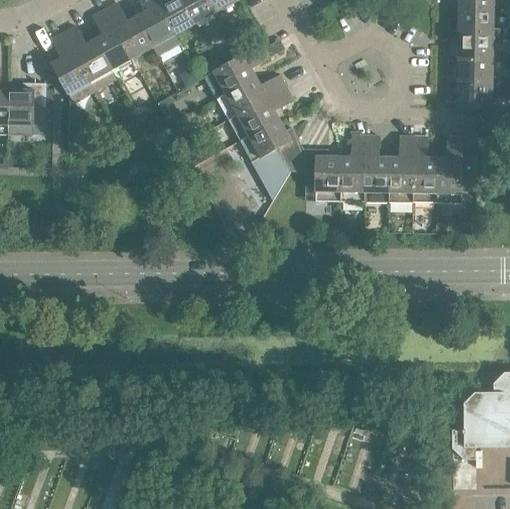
[(138,0),(144,10),(135,15),(152,46),(158,56),(158,55),(158,54),(179,43),(154,0),(138,0)]
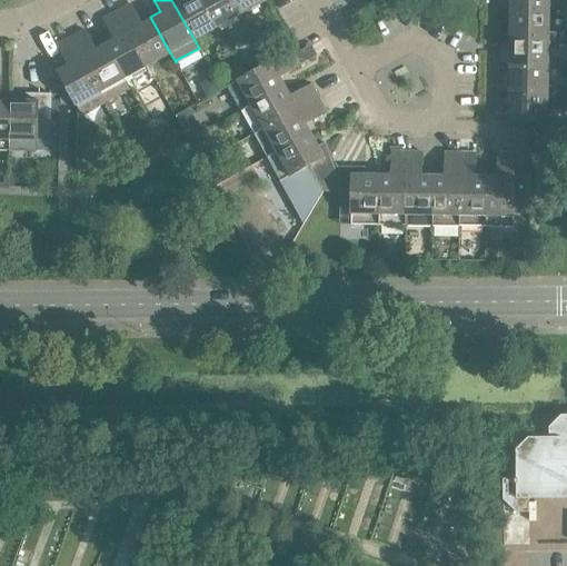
[(171,0),(199,48),(202,46),(197,36),(216,26),(202,0),(171,0)]
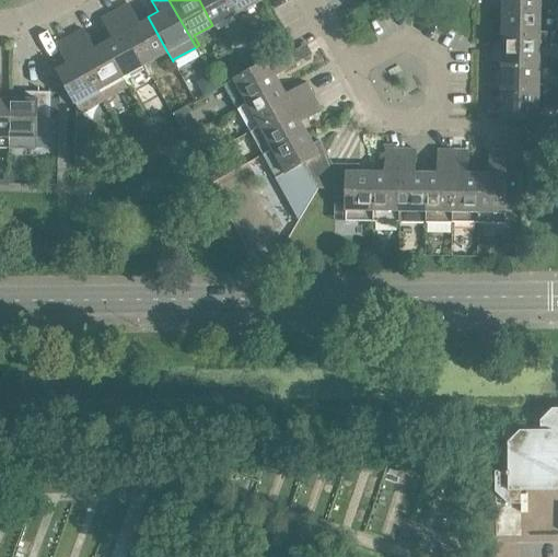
[(199,0),(212,25),(233,14),(239,23),(242,22),(229,0),(199,0)]
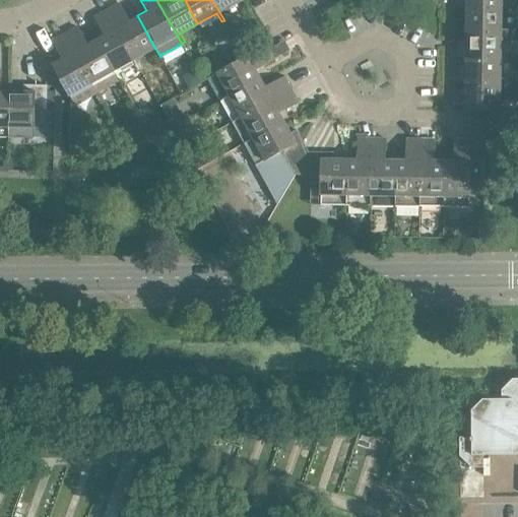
[(212,0),(224,20),(227,18),(221,10),(240,0),(212,0)]
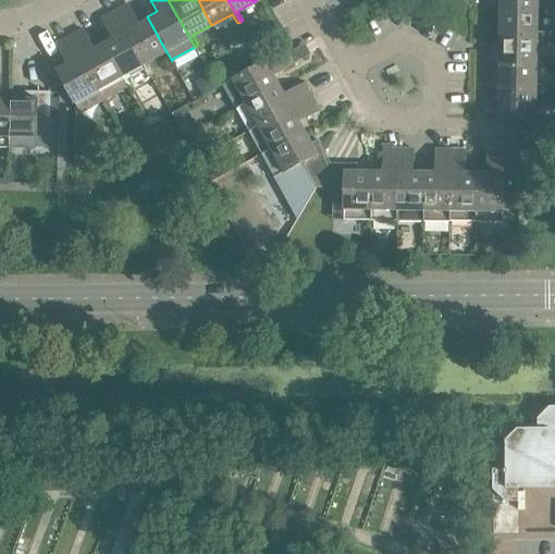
[(497,0),(497,12),(537,12),(537,0),(497,0)]
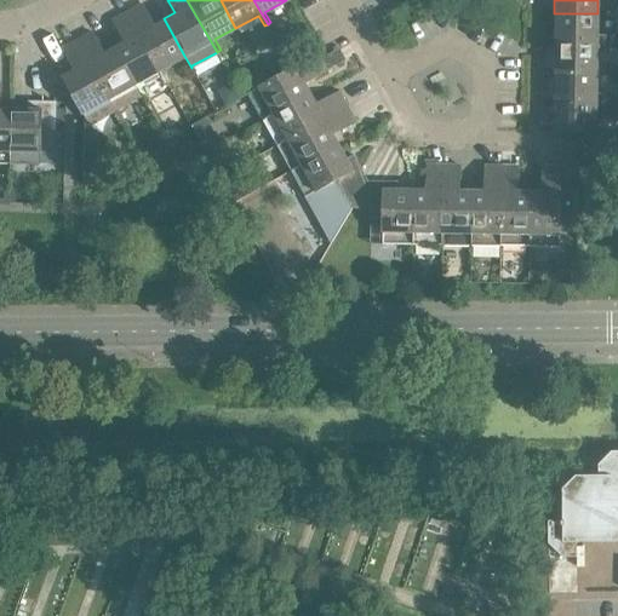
[(142,3),(126,10),(166,80),(169,79),(162,68),(184,56),(164,18),(154,23),(142,3)]
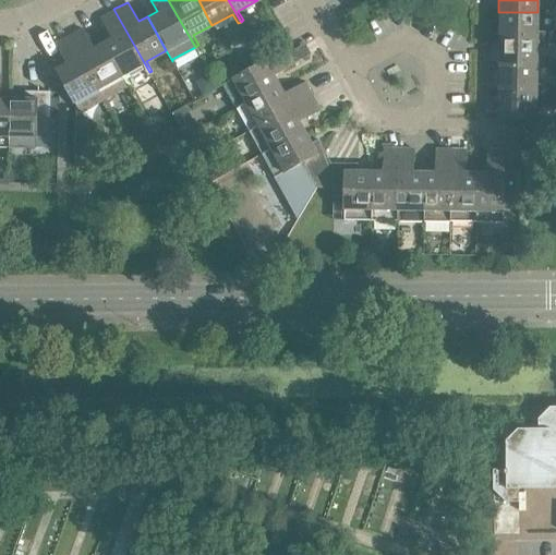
[(111,36),(101,41),(121,75),(141,64),(146,74),(149,72),(113,9),(100,16),(111,36)]
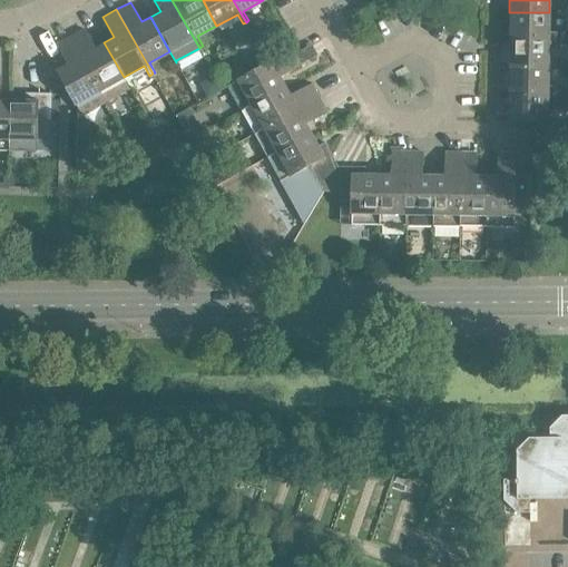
[(509,12),(509,39),(556,39),(556,30),(549,30),(549,12),(509,12)]
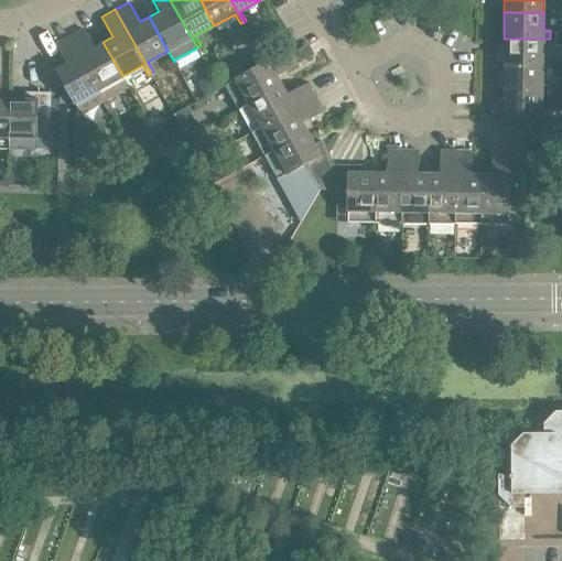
[(83,28),(68,35),(110,109),(112,108),(106,97),(128,85),(122,76),(103,42),(94,47),(83,28)]
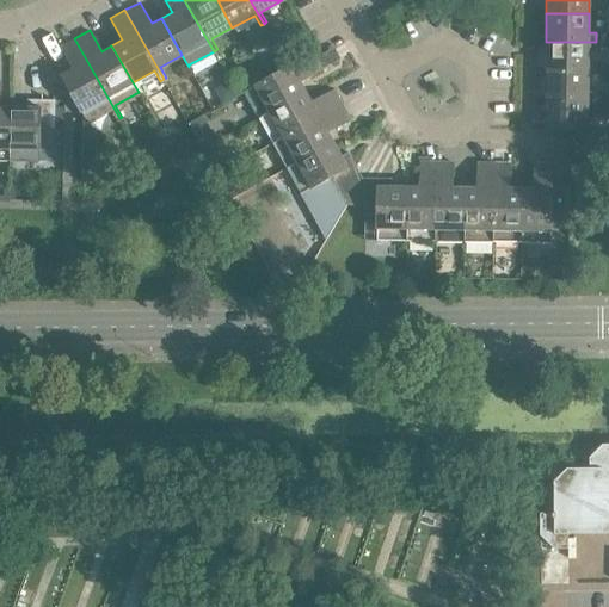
[(120,118),(74,38),(60,47),(72,67),(60,74),(87,122),(88,121),(87,121),(110,109),(116,119),(120,118)]
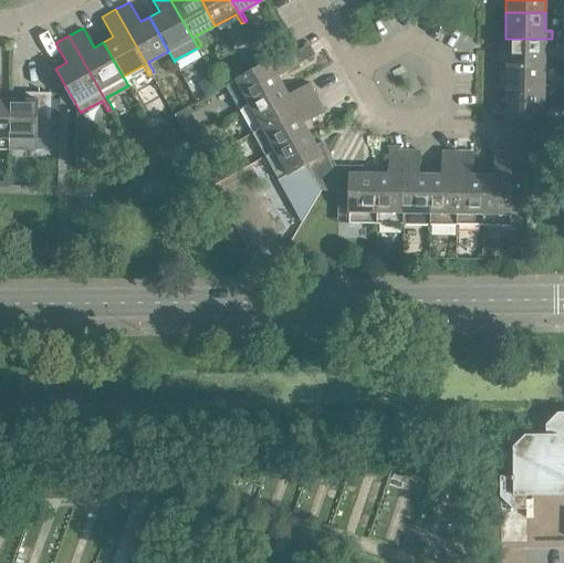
[(505,39),(504,65),(544,66),(545,47),(552,47),(552,39),(505,39)]
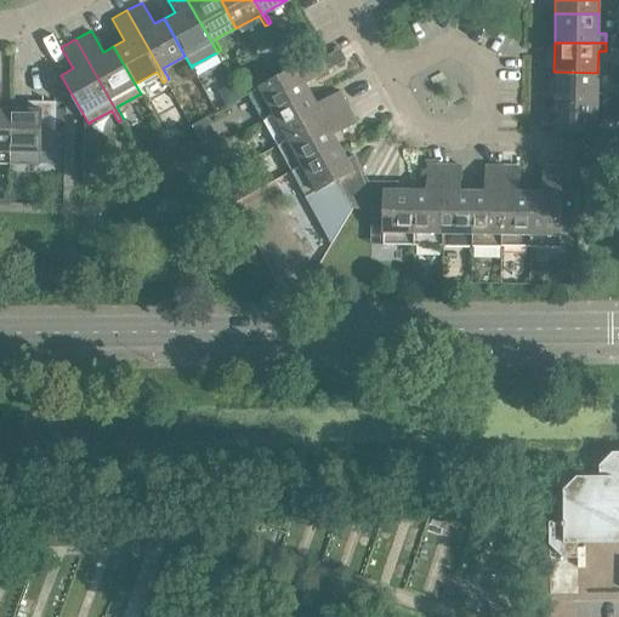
[(246,92),(263,123),(268,120),(265,113),(270,110),(272,114),(310,92),(305,84),(328,72),(317,53),(246,92)]
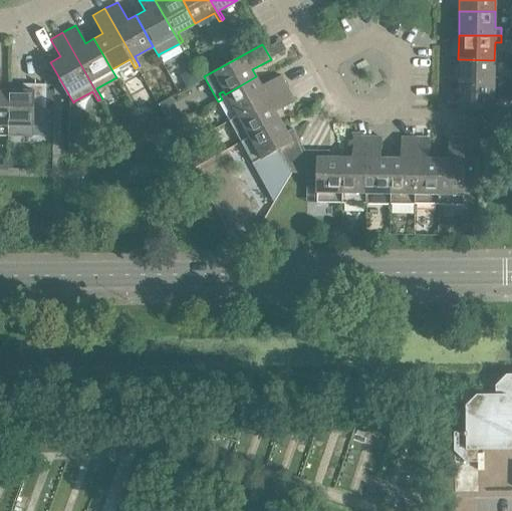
[(458,59),(458,83),(494,83),(500,83),(500,75),(494,75),(494,60),(458,59)]
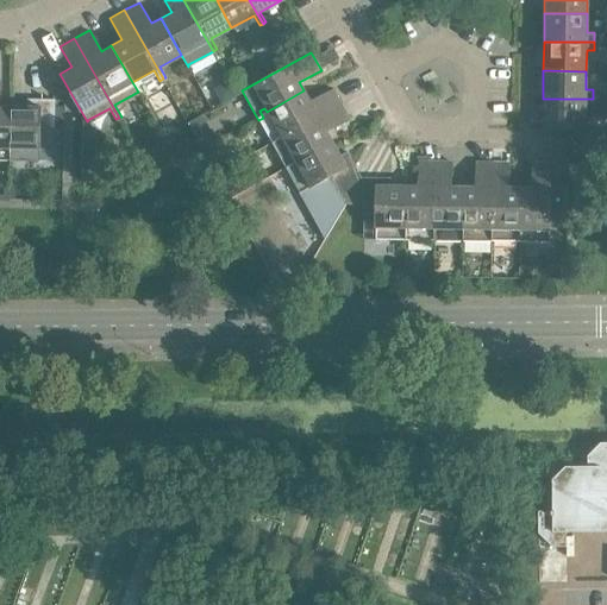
[(235,93),(226,79),(212,87),(220,101),(235,93)]
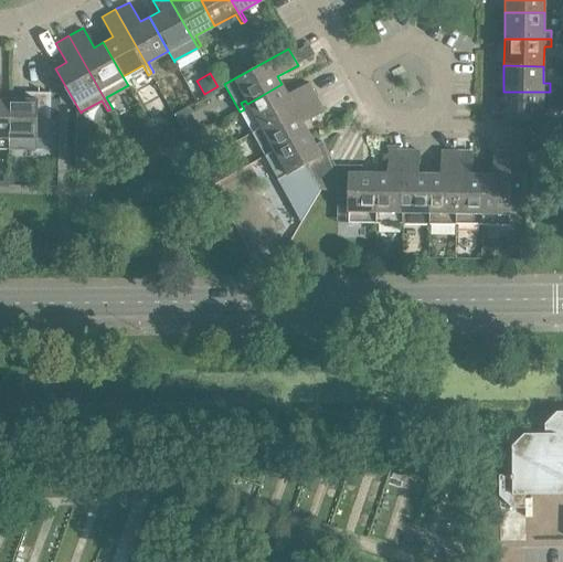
[(240,112),(251,131),(315,96),(308,84),(288,95),(282,84),(247,104),(245,101),(241,103),(244,109),(240,112)]
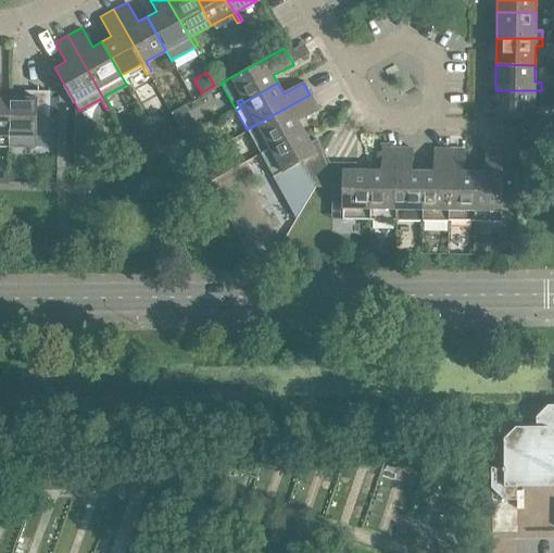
[(23,96),(9,96),(8,135),(35,135),(35,117),(48,117),(49,89),(23,89),(23,96)]
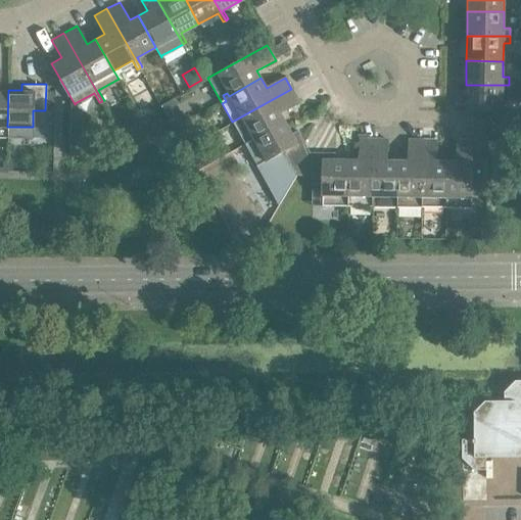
[(503,85),(466,85),(466,109),(503,110),(503,101),(520,101),(520,85),(509,85),(503,85)]
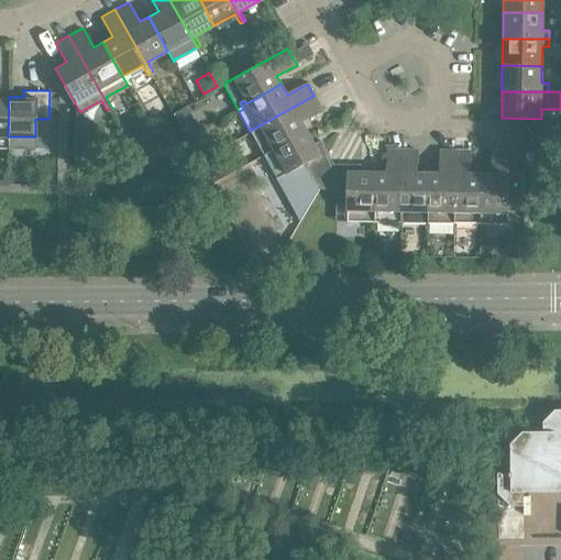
[(250,131),(261,151),(270,145),(272,149),(306,129),(301,121),(321,109),(314,96),(250,131)]
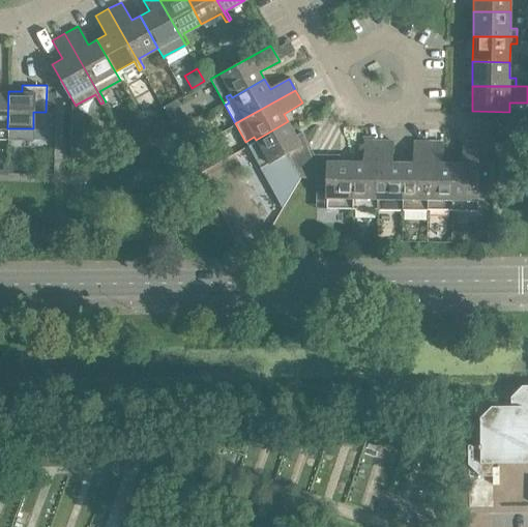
[(0,138),(7,138),(7,128),(8,91),(0,91),(0,138)]
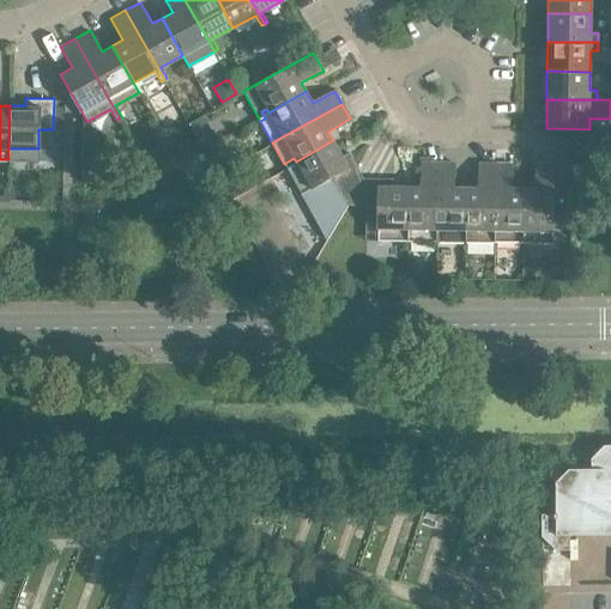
[(332,176),(346,205),(363,178),(349,152),(343,156),(333,140),(296,162),(294,158),(284,164),(288,171),(301,194),(332,176)]
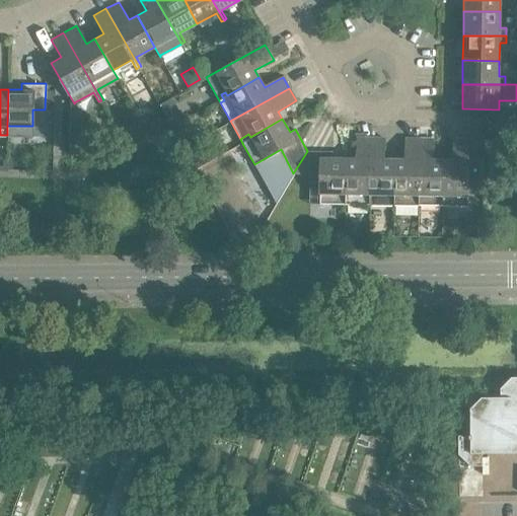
[(369,205),(369,195),(370,137),(356,137),(356,157),(345,157),(345,194),(342,194),(342,199),(348,199),(348,204),(369,205)]
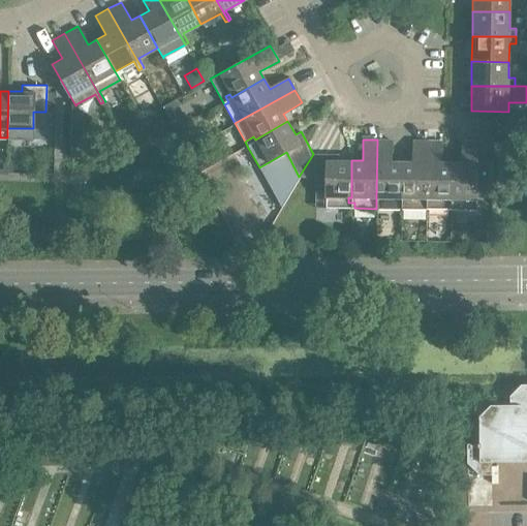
[(376,198),(398,198),(401,198),(402,161),(392,161),(392,140),(377,140),(376,198)]
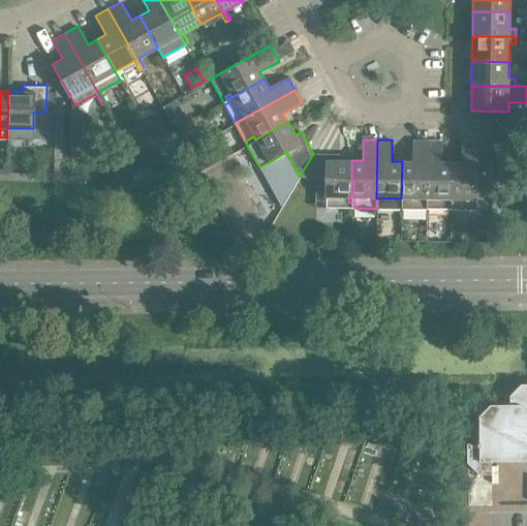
[(401,198),(398,198),(398,209),(404,209),(404,208),(427,208),(428,141),(412,140),(412,161),(402,161),(401,198)]
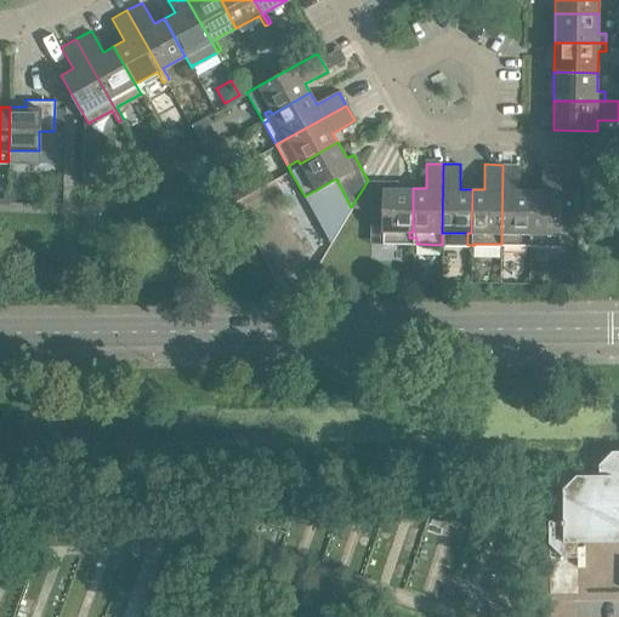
[(518,165),(503,165),(501,244),(534,244),(534,240),(526,240),(526,234),(529,234),(531,190),(518,190),(518,165)]
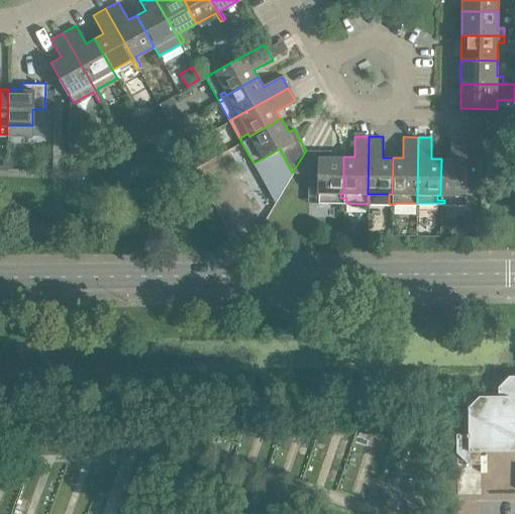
[(451,159),(441,159),(440,195),(437,195),(437,200),(444,200),(444,203),(466,204),(466,191),(481,191),(482,159),(467,158),(467,137),(451,137),(451,159)]
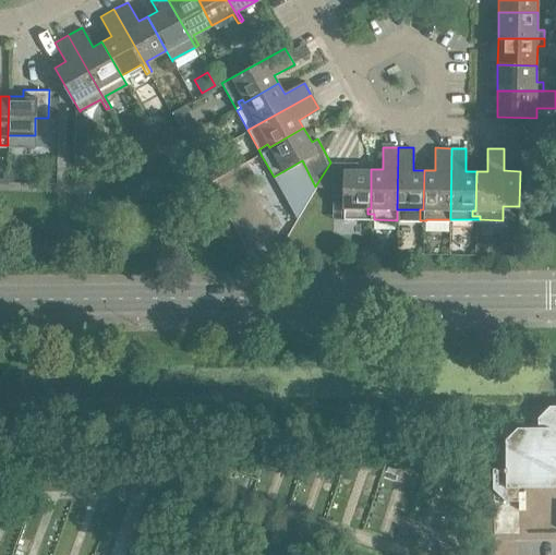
[(343,219),(374,219),(374,214),(367,214),(367,208),(371,208),(371,169),(358,169),(358,163),(330,163),(315,186),(343,186),(343,219)]
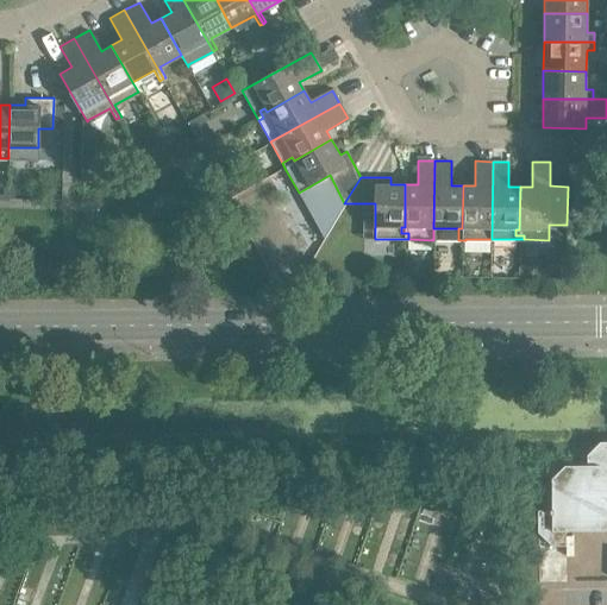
[(551,478),(551,509),(537,509),(537,531),(550,544),(564,544),(564,530),(606,529),(606,440),(600,441),(587,453),(587,465),(564,465),(551,478)]
